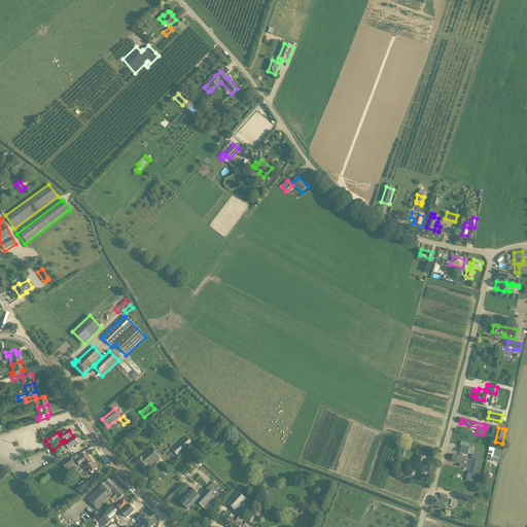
[(76,447),(79,445),(74,437),(65,444),(64,444),(60,446),(63,450),(67,447),(69,450),(75,446),(76,447)]
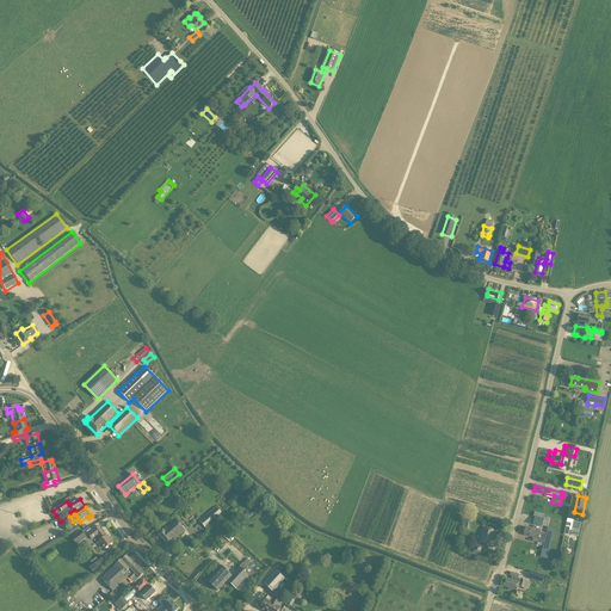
[(205,529),(210,525),(218,517),(223,514),(216,507),(199,522),(205,529)]
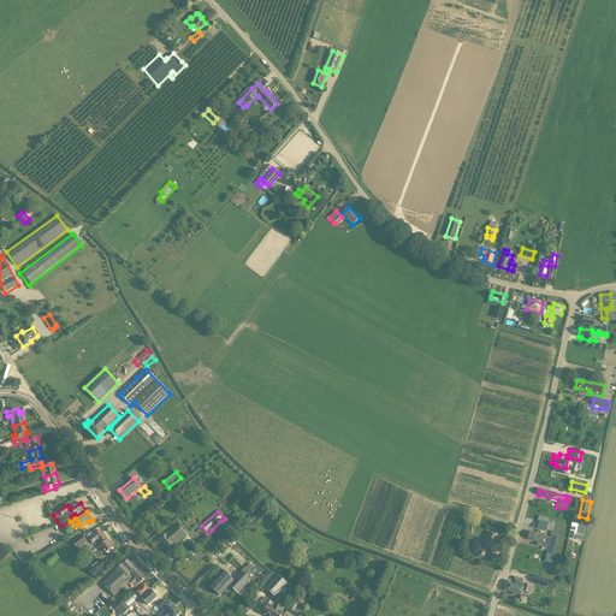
[(21,521),(23,529),(43,523),(41,514),(30,517),(21,521)]
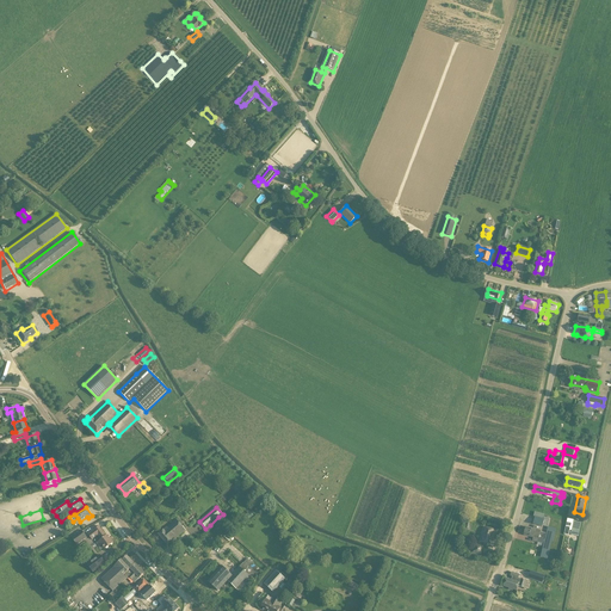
[(544,519),(535,517),(532,525),(542,528),(542,526),(547,528),(549,519),(544,518),(544,519)]
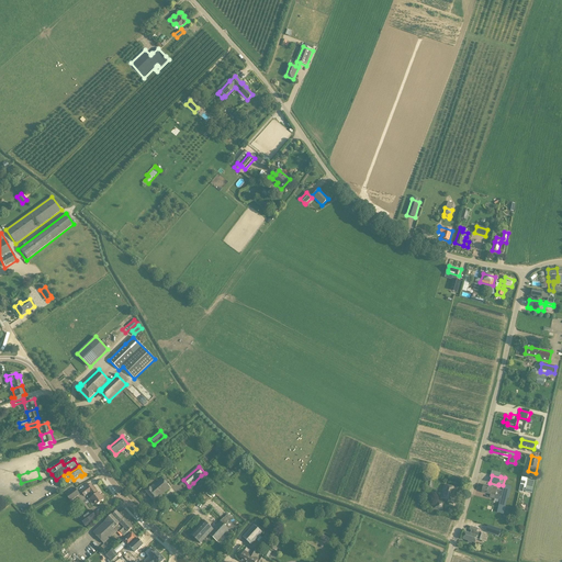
[(145,492),(154,502),(170,489),(161,478),(145,492)]
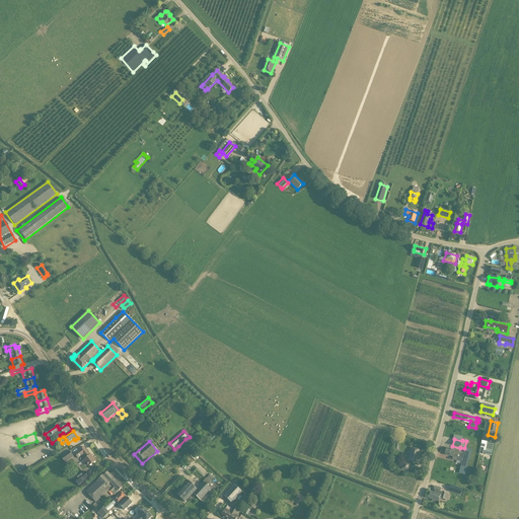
[(494,443),(487,442),(486,451),(492,452),(494,443)]
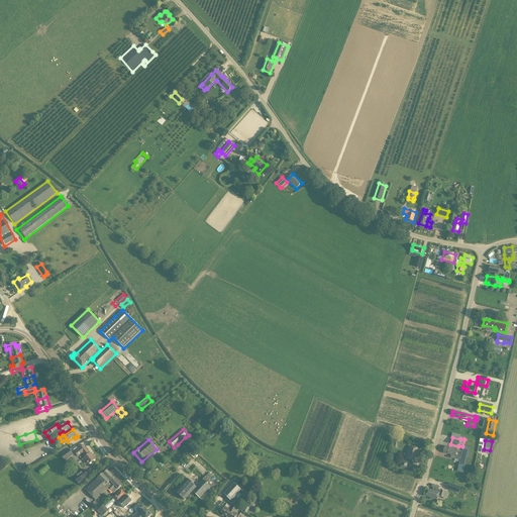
[(84,445),(75,452),(78,456),(83,452),(86,456),(82,459),(84,462),(86,460),(89,464),(96,459),(94,455),(92,456),(84,445)]
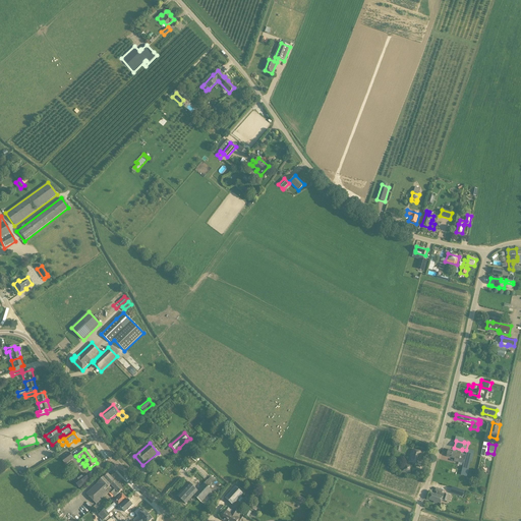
[(411,450),(408,462),(420,465),(423,453),(411,450)]
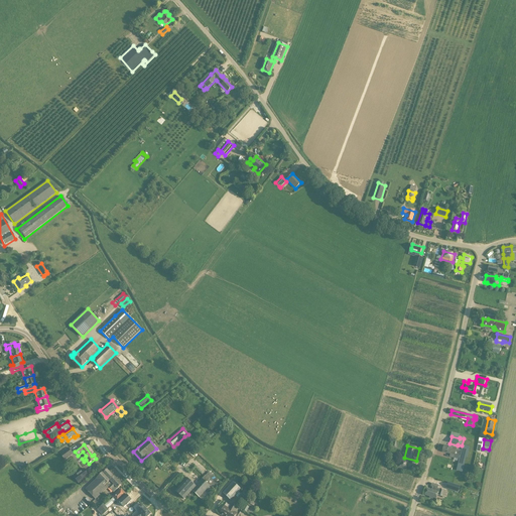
[(449,454),(449,457),(454,458),(457,448),(443,445),(443,446),(441,445),(440,450),(442,450),(442,452),(449,454)]
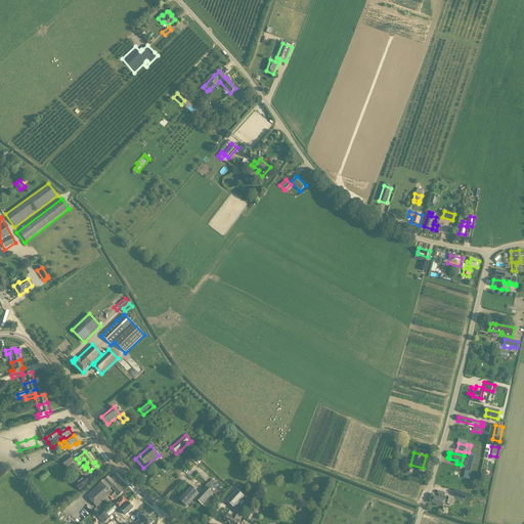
[(464,475),(470,476),(473,464),(474,465),(476,456),(477,454),(470,452),(469,455),(464,475)]
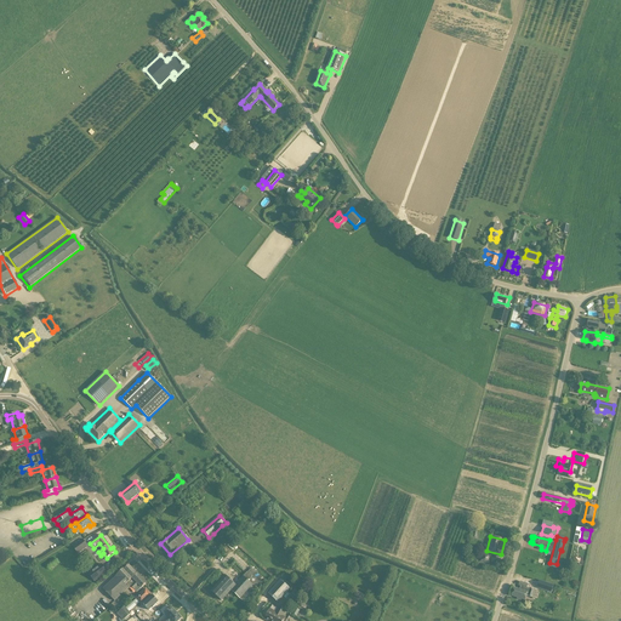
[(78,554),(89,546),(83,539),(72,547),(78,554)]
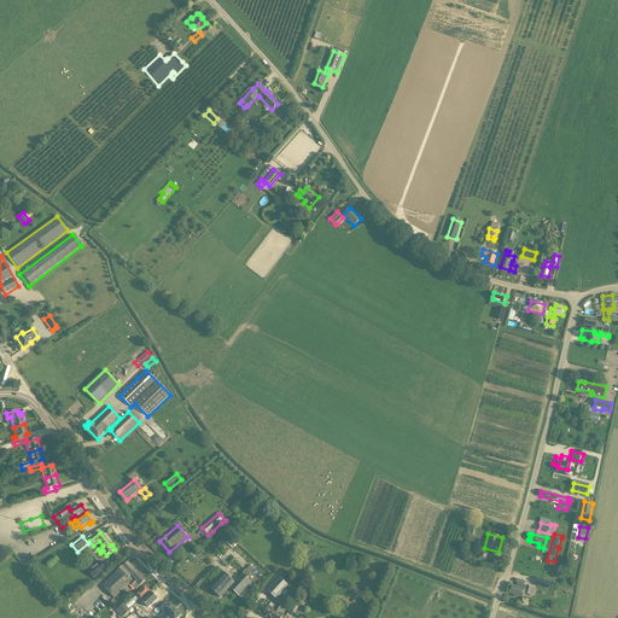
[(483,548),(478,547),(474,561),(485,564),(485,561),(487,561),(489,553),(483,552),(483,548)]
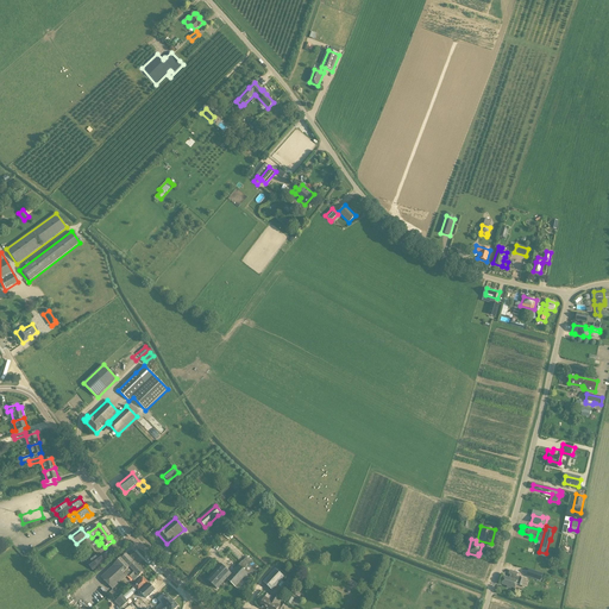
[(261,570),(248,557),(243,562),(242,563),(234,557),(230,552),(231,550),(227,547),(220,556),(224,559),(230,564),(236,569),(231,573),(221,565),(207,579),(218,589),(226,579),(240,592),(261,570)]
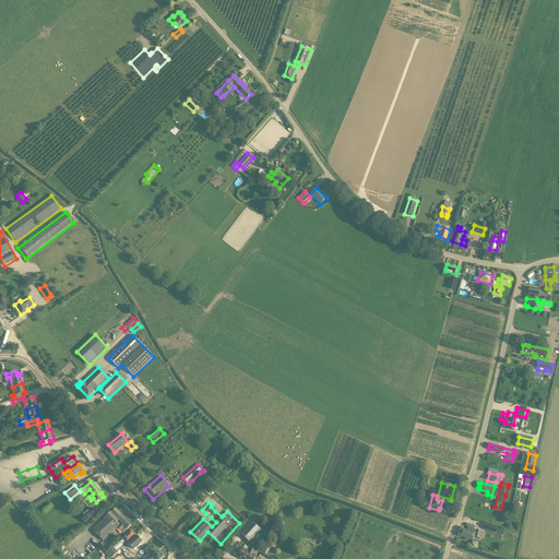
[(91,508),(79,516),(85,524),(97,515),(91,508)]
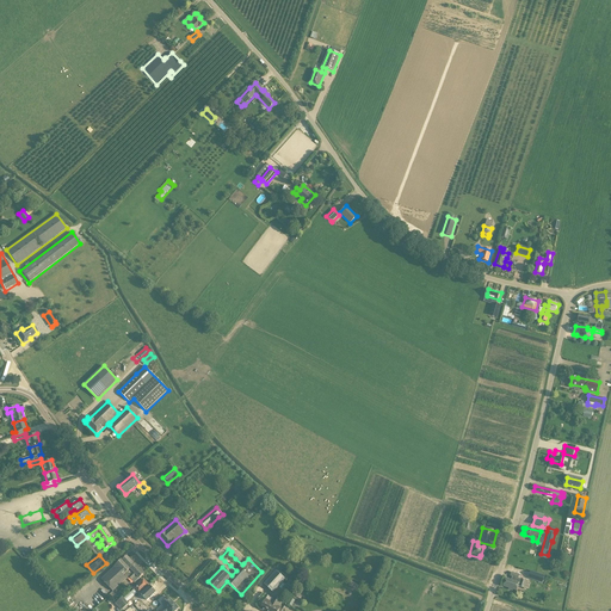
[(134,572),(135,572),(139,568),(135,565),(127,556),(122,561),(121,560),(113,567),(115,567),(102,579),(112,592),(127,579),(129,578),(134,572)]
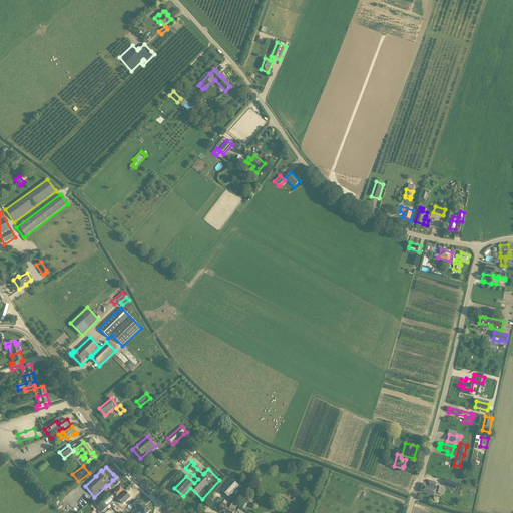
[(112,490),(121,482),(116,477),(113,480),(112,480),(108,485),(112,490)]
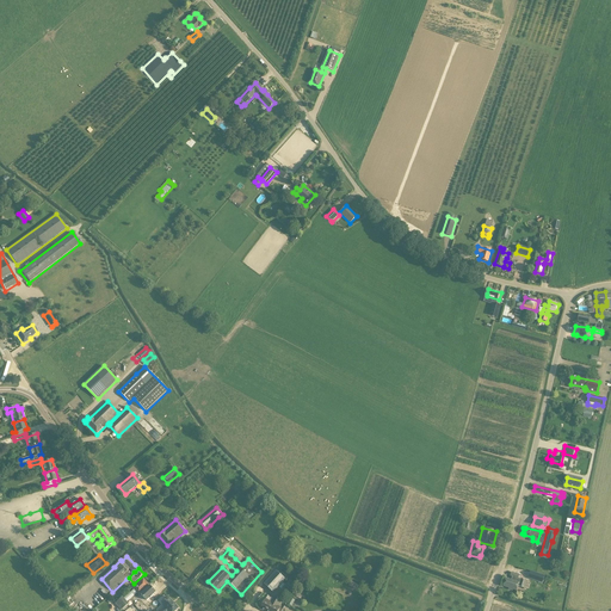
[(276,571),(264,584),(272,592),(285,579),(276,571)]
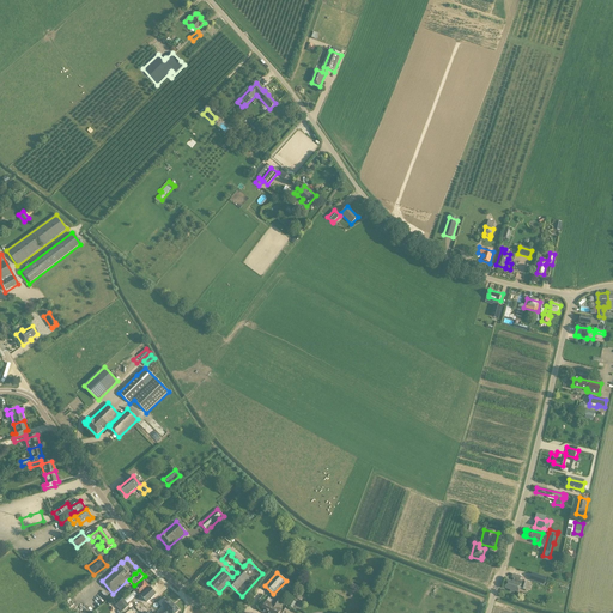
[(514,593),(514,592),(517,593),(520,588),(527,590),(528,583),(520,581),(521,577),(513,575),(511,578),(514,578),(513,582),(508,581),(504,588),(510,590),(510,592),(514,593)]
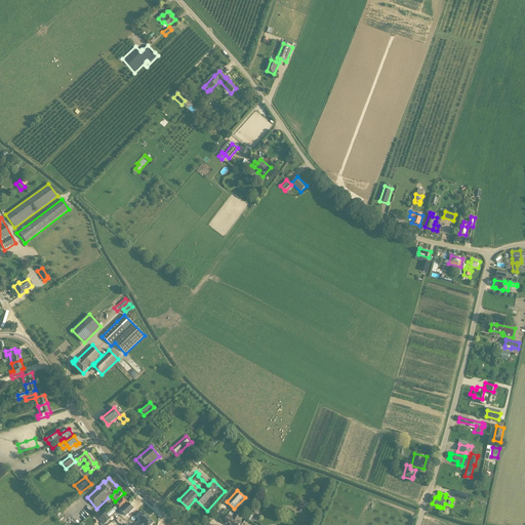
[(128,502),(123,497),(115,506),(119,511),(128,502)]
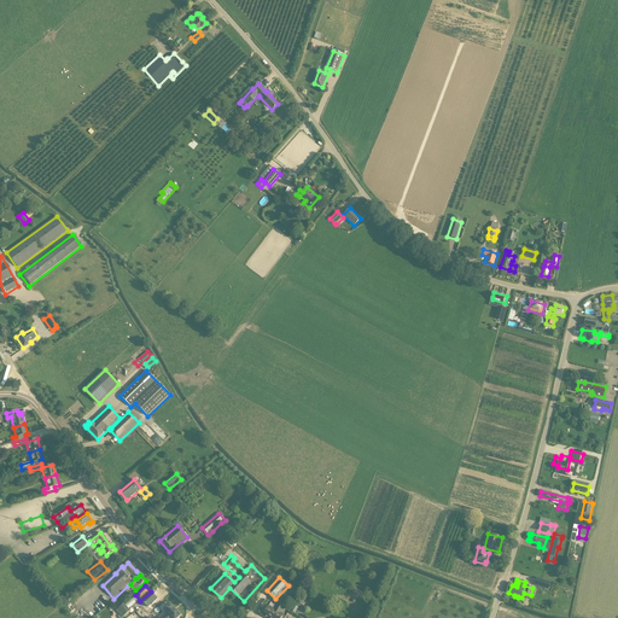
[(149,607),(157,599),(151,593),(143,601),(149,607)]
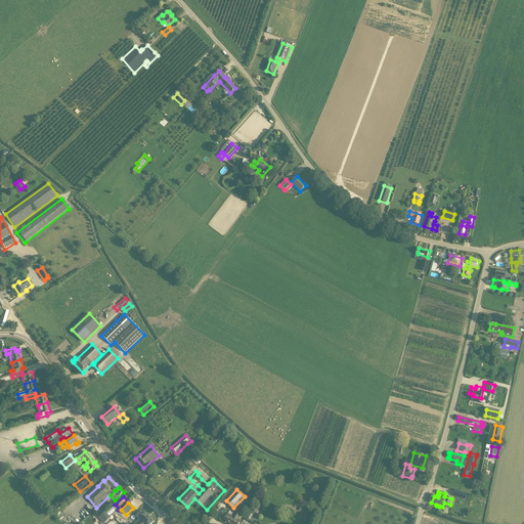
[(103,523),(111,518),(104,512),(98,518),(103,523)]
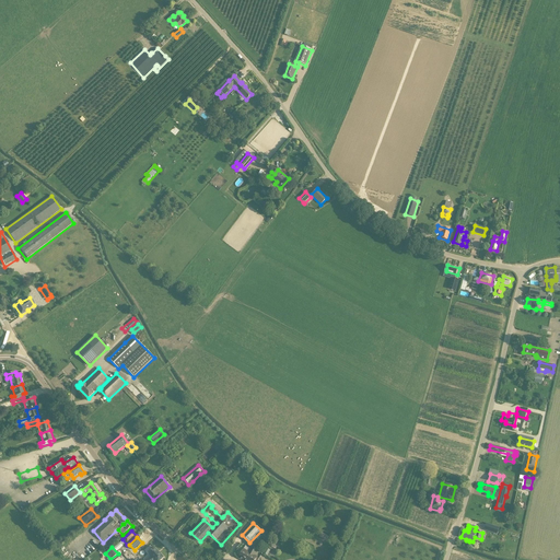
[(149,555),(143,558),(144,559),(151,559),(153,559),(152,559),(158,559),(160,559),(153,547),(147,550),(149,555)]
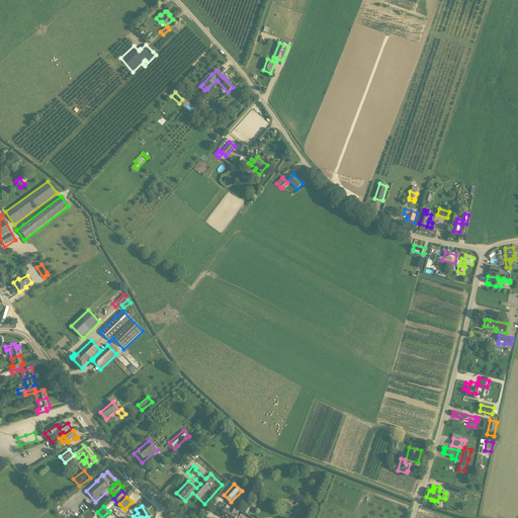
[(230,510),(226,508),(221,516),(223,517),(235,517),(238,515),(236,514),(237,511),(231,508),(230,510)]
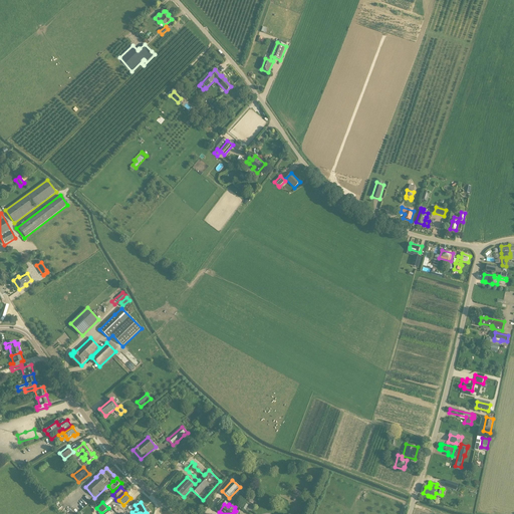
[(92,510),(88,505),(82,510),(85,513),(87,513),(92,510)]
